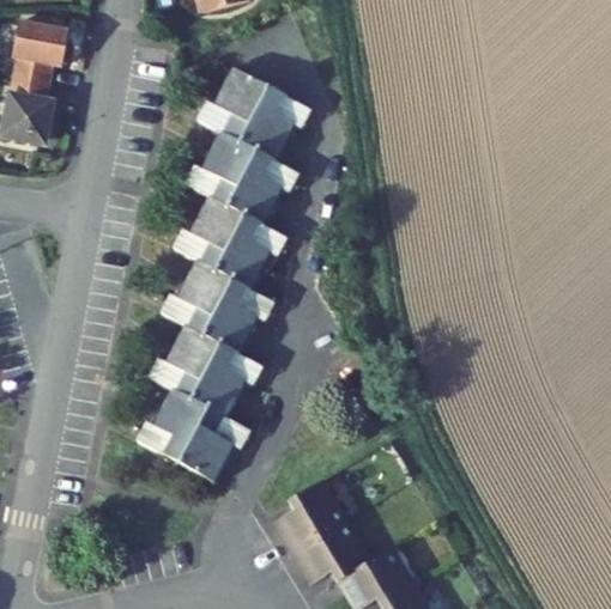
[(197,0),(200,12),(243,0),(197,0)]
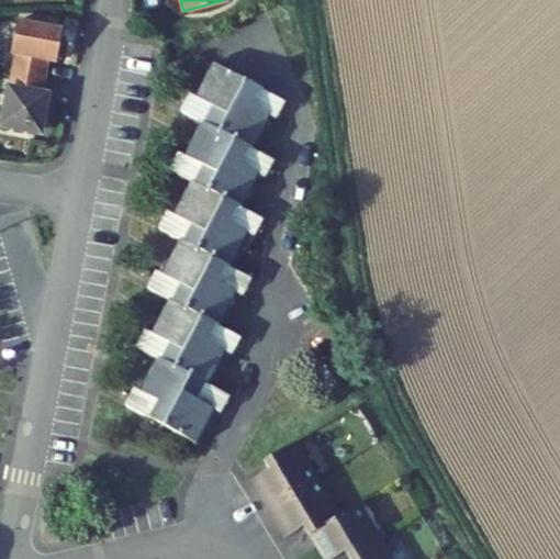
[(10,68),(44,75),(46,58),(55,60),(60,26),(15,19),(9,52),(13,53),(10,68)]
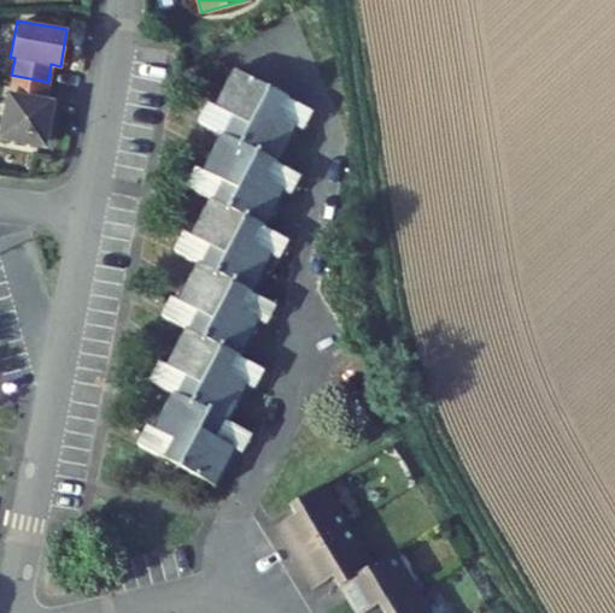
[(201,121),(224,134),(242,142),(271,88),(236,69),(210,118),(205,116),(201,121)]
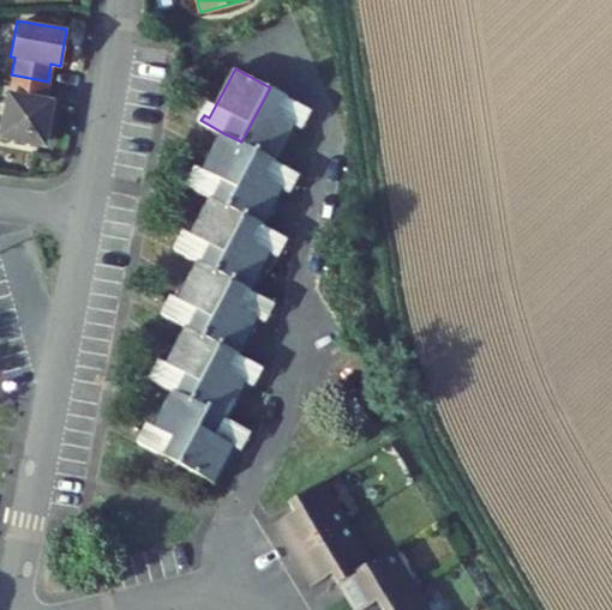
[(48,82),(11,74),(0,136),(43,144),(51,100),(45,100),(48,82)]
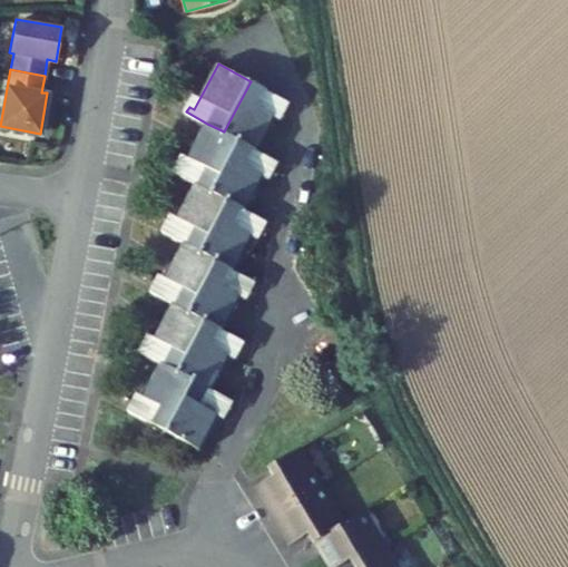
[(285,106),(289,100),(251,81),(224,132),(240,140),(255,149),(273,116),(280,104),(285,106)]
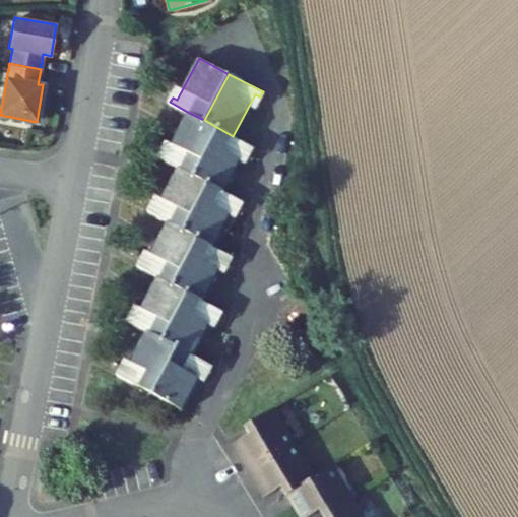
[(179,167),(193,175),(218,128),(204,120),(189,113),(167,154),(162,151),(159,156),(179,167)]
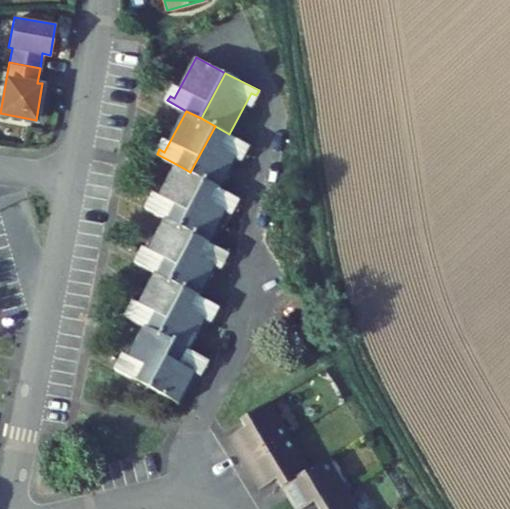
[(229,134),(215,126),(190,172),(204,179),(219,187),(241,146),(246,149),(248,144),(229,134)]
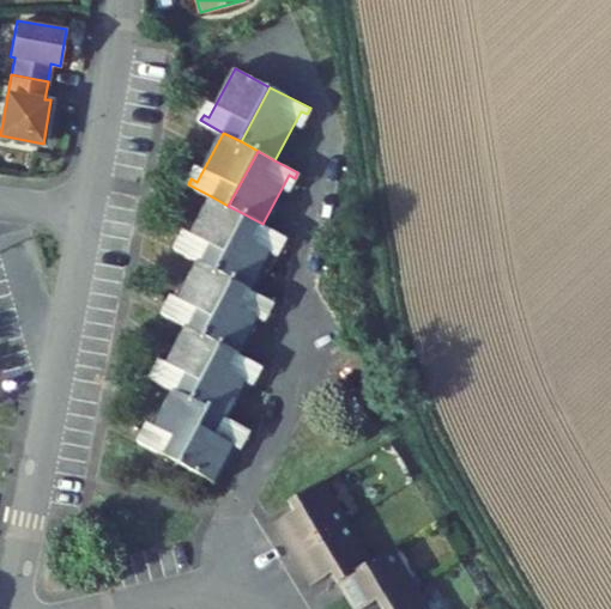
[(198,261),(216,270),(244,214),(228,206),(211,196),(185,245),(179,243),(175,249),(198,261)]
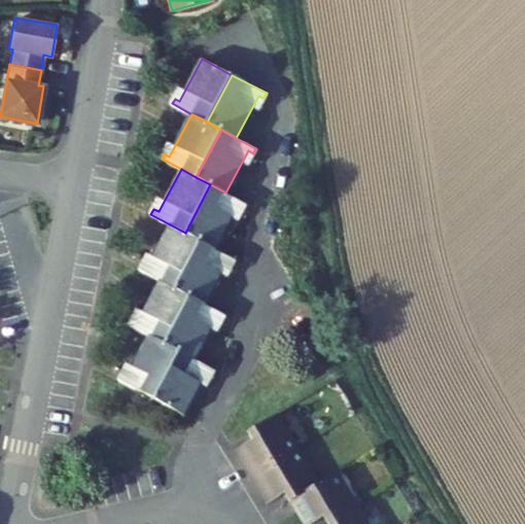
[(210,184),(185,233),(200,240),(215,248),(237,206),(242,208),(245,203),(225,193),(210,184)]
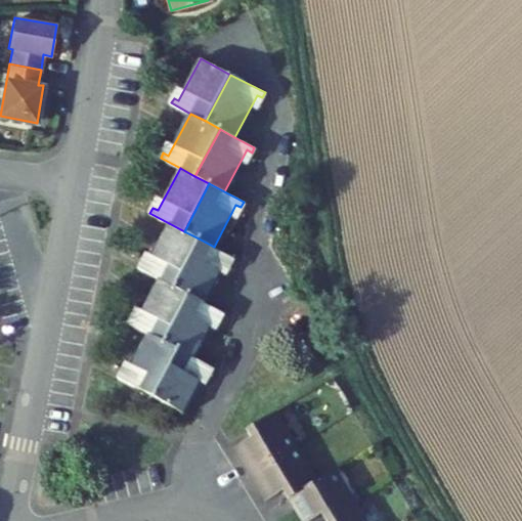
[(139,267),(159,277),(173,286),(199,239),(184,231),(169,223),(146,265),(141,263),(139,267)]
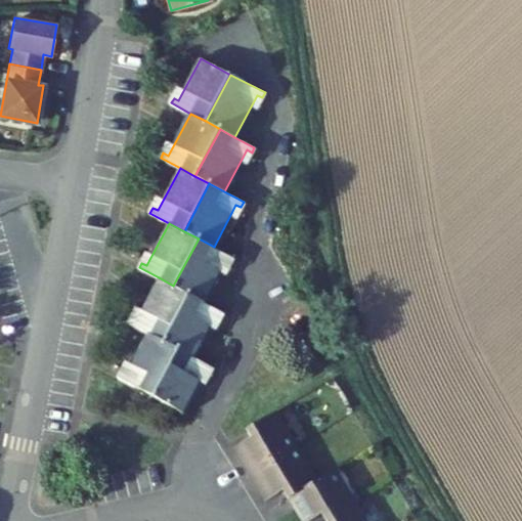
[(230,262),(232,257),(214,247),(199,239),(173,286),(187,294),(203,302),(219,270),(225,259),(230,262)]
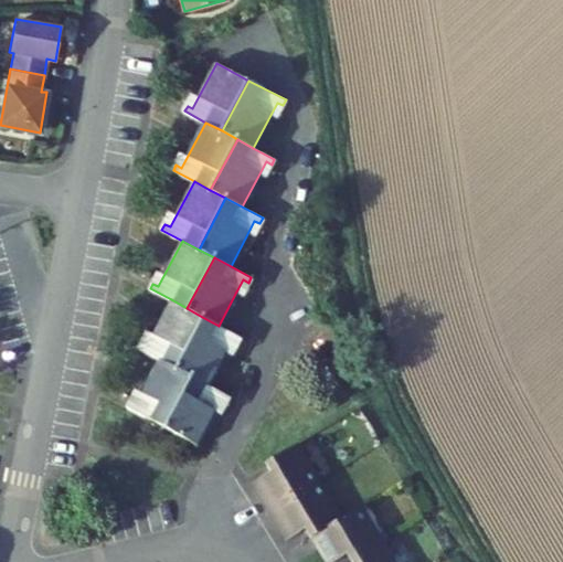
[(202,317),(187,308),(171,299),(147,346),(141,342),(138,348),(159,359),(176,368),(202,317)]
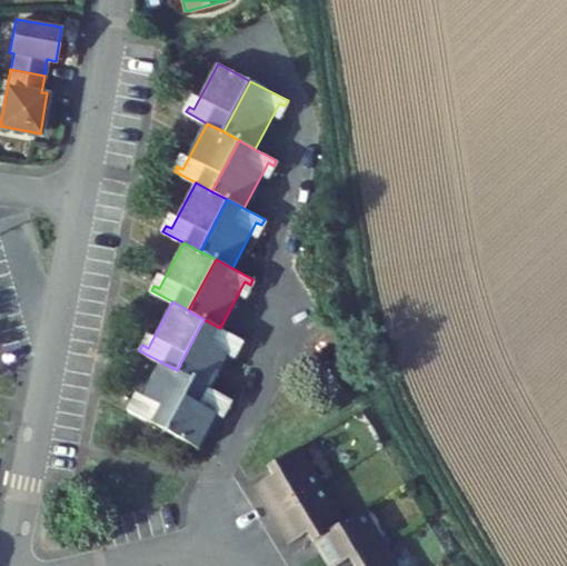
[(204,319),(177,370),(192,378),(209,387),(234,341),(238,344),(241,339),(220,328),(204,319)]
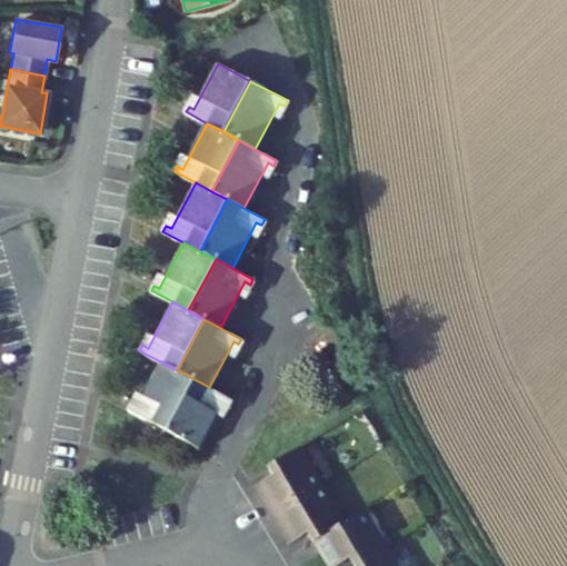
[(165,430),(192,378),(177,370),(160,361),(137,407),(131,405),(128,409),(165,430)]
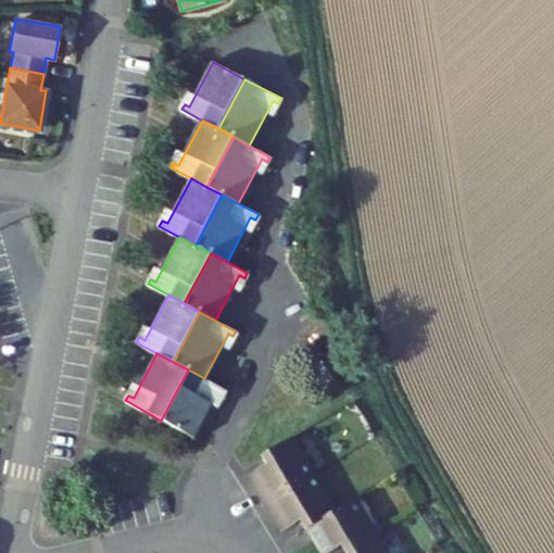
[(188,369),(161,420),(192,437),(216,392),(222,394),(225,389),(204,378),(188,369)]
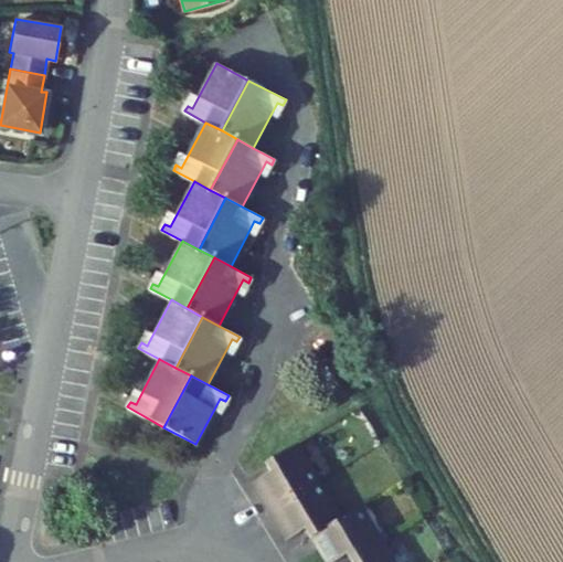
[(318,480),(296,443),(265,460),(271,469),(251,481),(267,509),(318,480)]
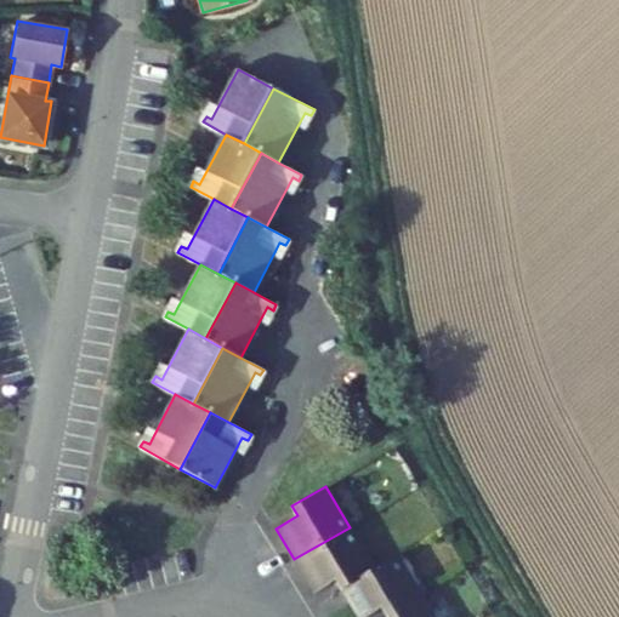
[(340,587),(374,567),(350,527),(294,559),(313,592),(334,577),(340,587)]
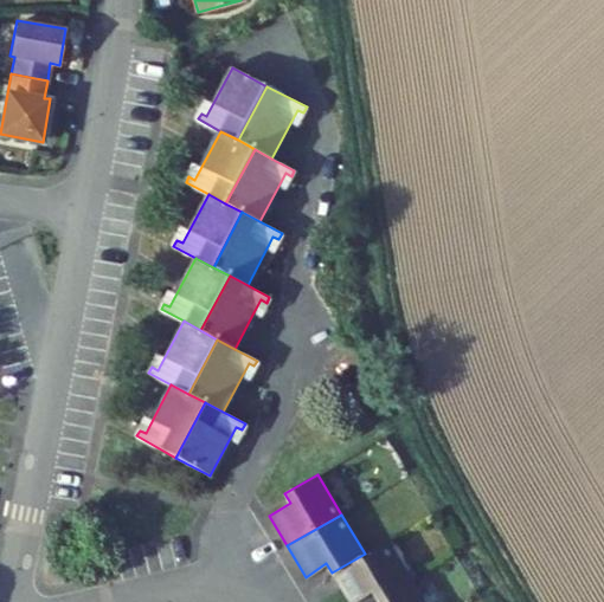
[(377,600),(410,581),(386,541),(365,554),(332,573),(348,601),(353,601),(371,591),(377,600)]
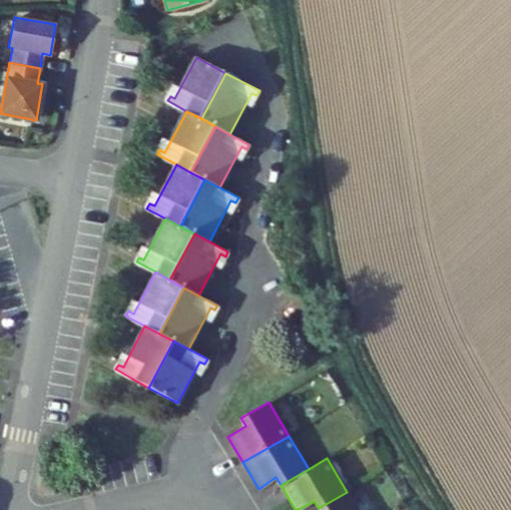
[(357,509),(347,492),(319,508),(319,509),(357,509)]
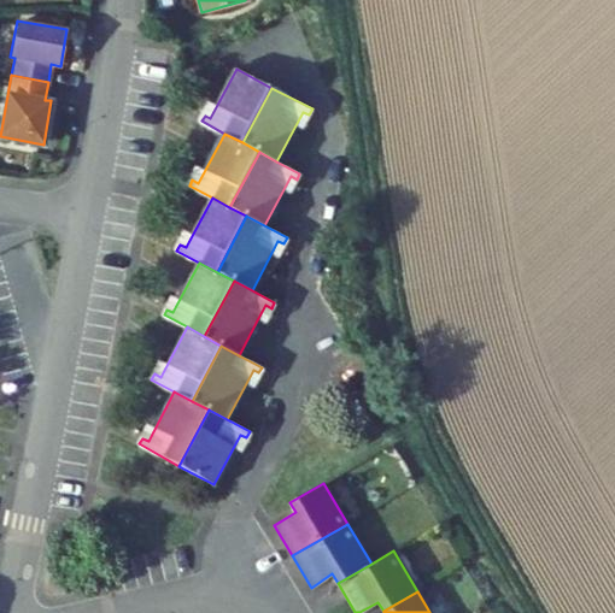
All buildings are outlined.
